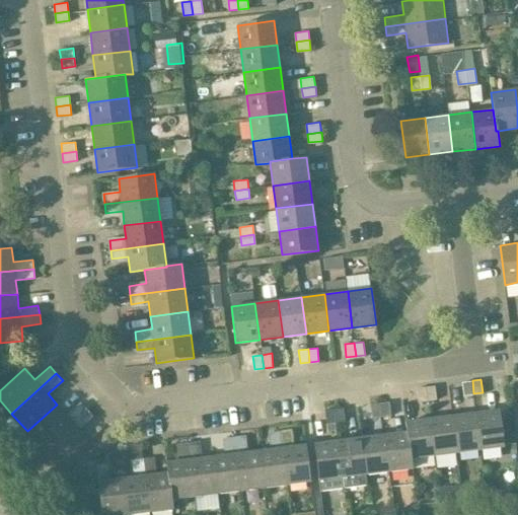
[(461,381),(463,395),(473,393),(472,380),(461,381)]
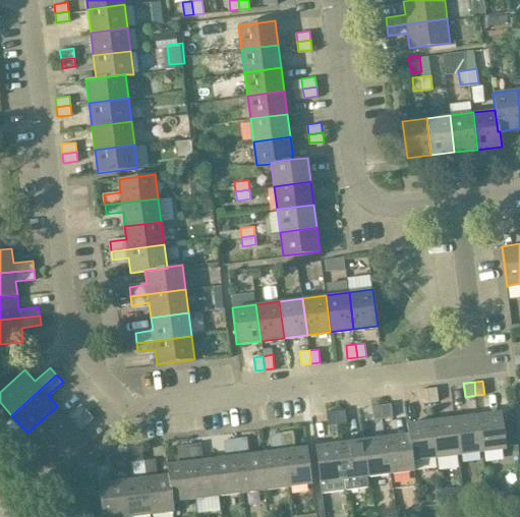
[(437,387),(428,388),(429,401),(439,400),(437,387)]
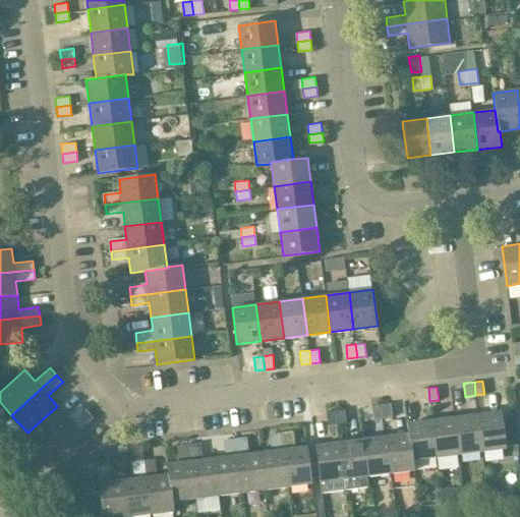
[(418,389),(419,403),(429,401),(428,388),(418,389)]
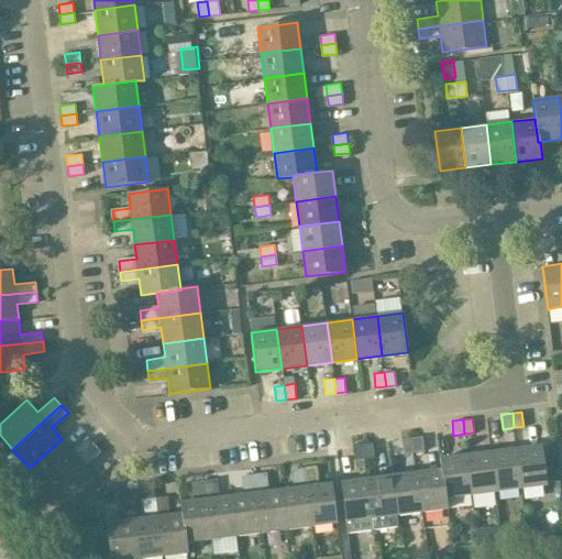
[(422,435),(414,436),(415,451),(425,450),(422,435)]
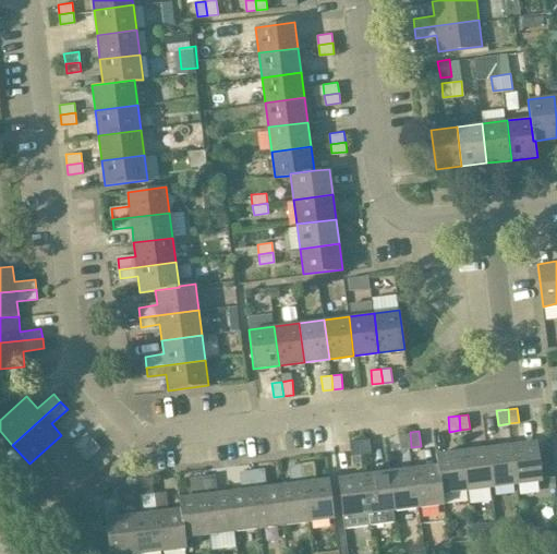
[(29,464),(47,482),(94,438),(87,432),(71,446),(61,435),(29,464)]
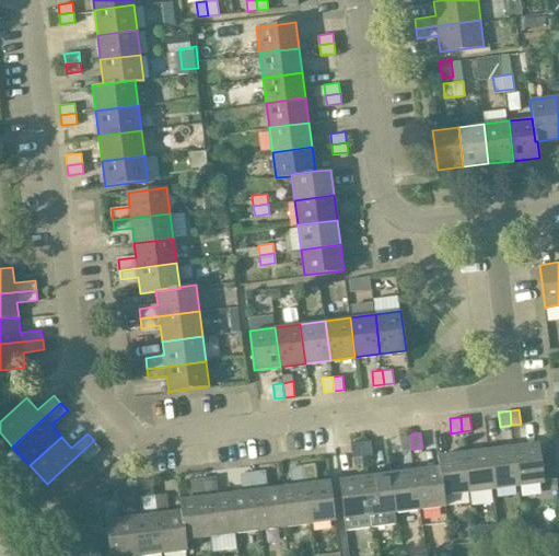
[(399,436),(402,450),(412,449),(411,433),(399,436)]
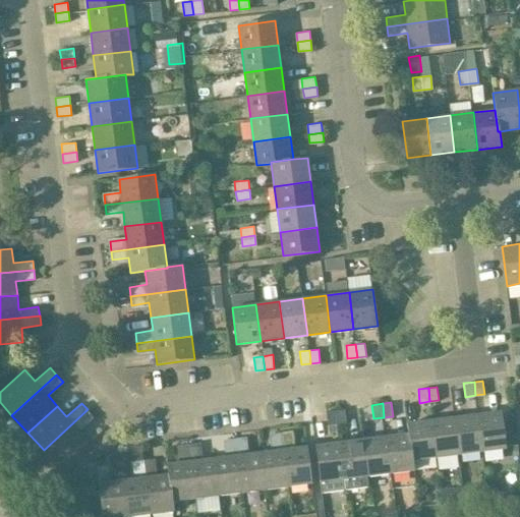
[(347,422),(345,408),(337,409),(338,423),(347,422)]
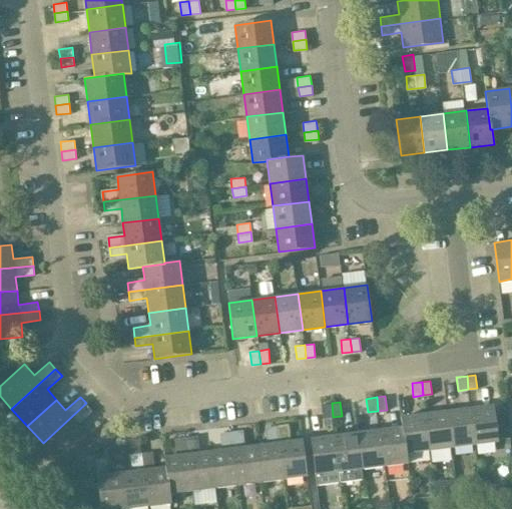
[(59,461),(88,435),(78,424),(93,410),(86,403),(43,443),(59,461)]
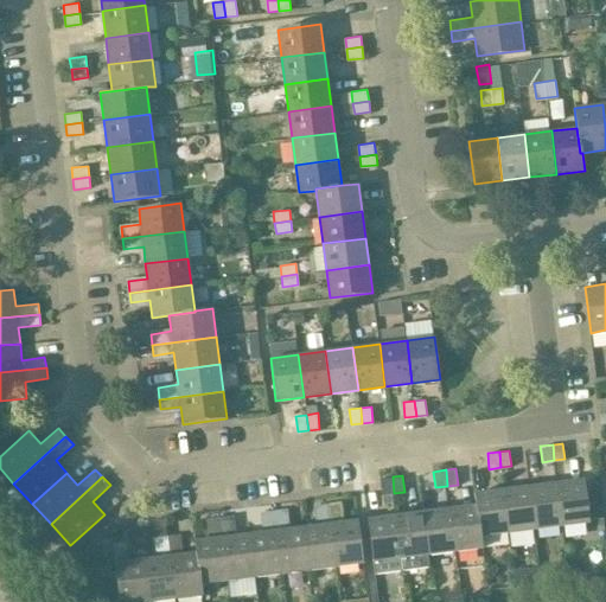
[(380,479),(382,494),(394,493),(393,476),(380,479)]
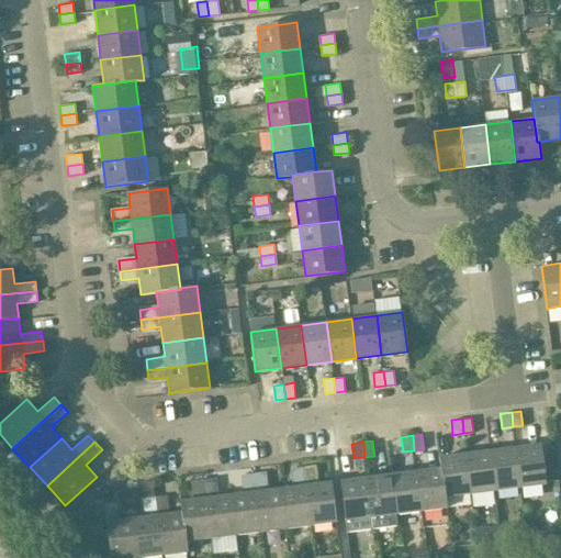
[(541,443),(516,446),(520,486),(547,482),(541,443)]
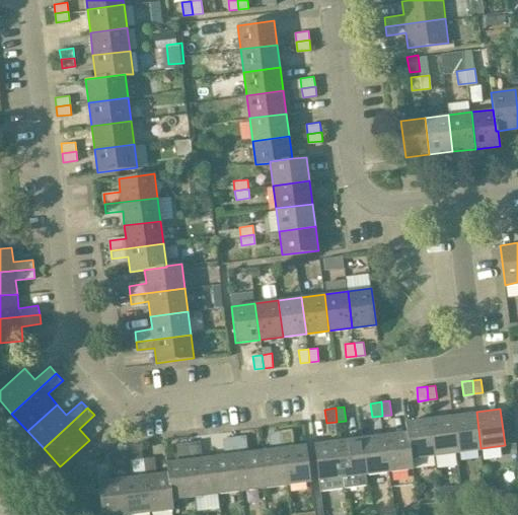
[(476,412),(453,415),(458,451),(481,448),(476,412)]
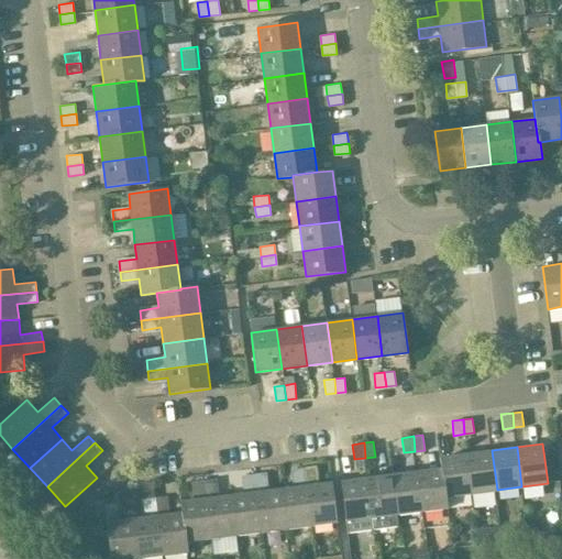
[(492,450),(466,453),(472,493),(497,490),(492,450)]
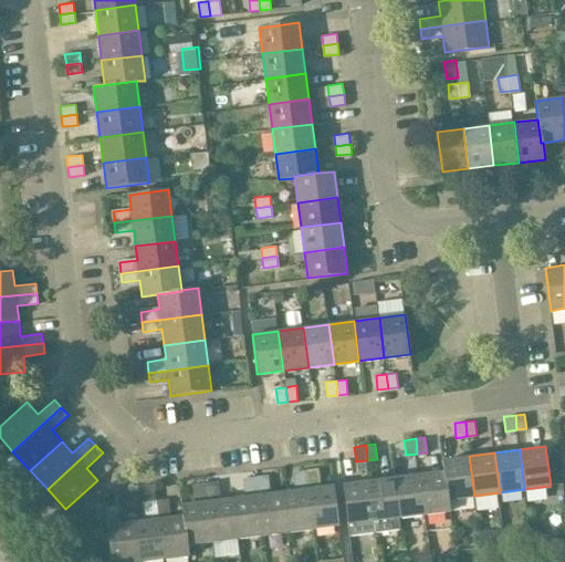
[(469,456),(443,459),(445,471),(446,471),(449,499),(450,499),(474,496),(469,456)]
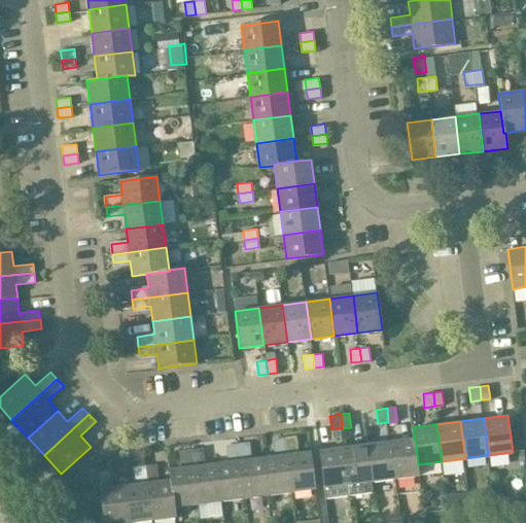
[(285,438),(287,455),(292,492),(316,489),(312,451),(296,453),(294,437),(285,438)]
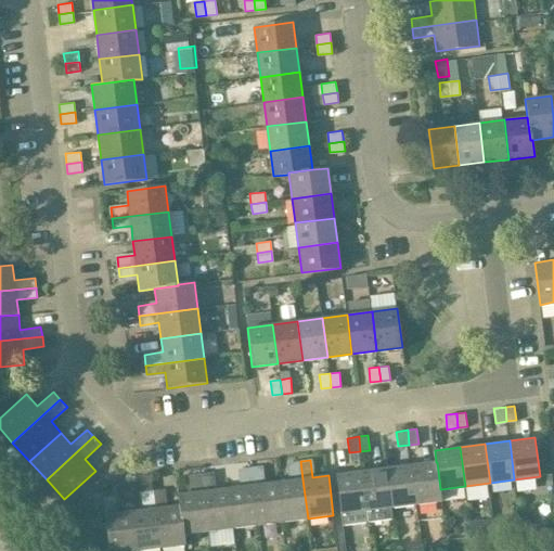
[(278,483),(283,522),(308,519),(303,479),(300,461),(291,462),(293,481),(278,483)]
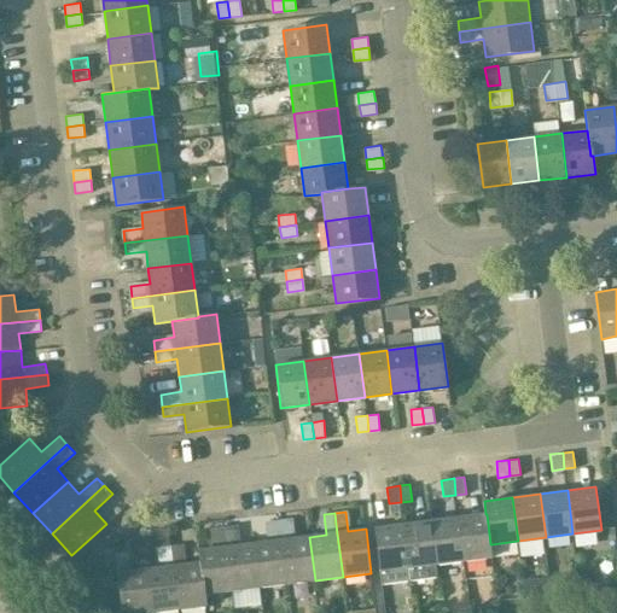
[(485,514),(459,518),(465,561),(493,556),(492,544),(490,544),(487,514),(485,514)]
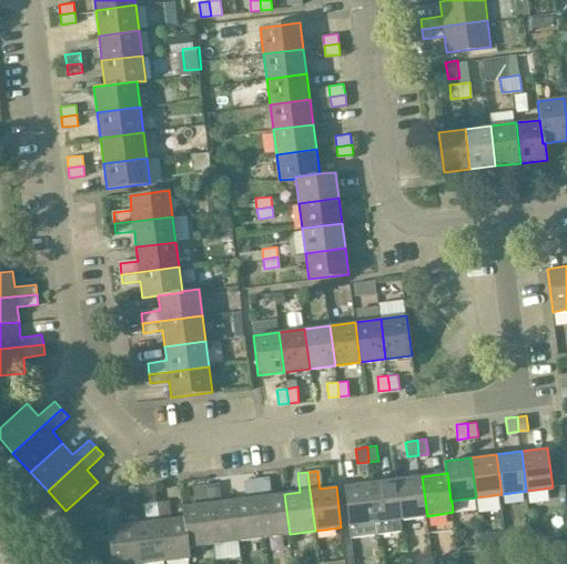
[(270,495),(267,476),(256,479),(264,536),(290,534),(284,494),(270,495)]
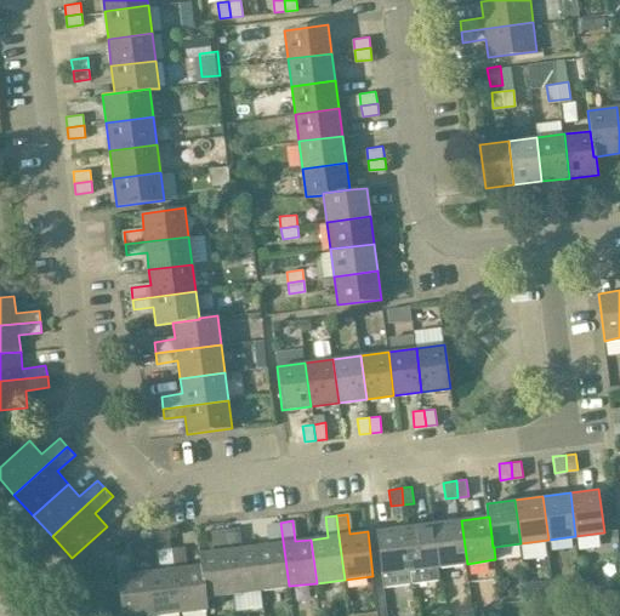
[(461,520),(433,523),(439,566),(467,564),(461,520)]
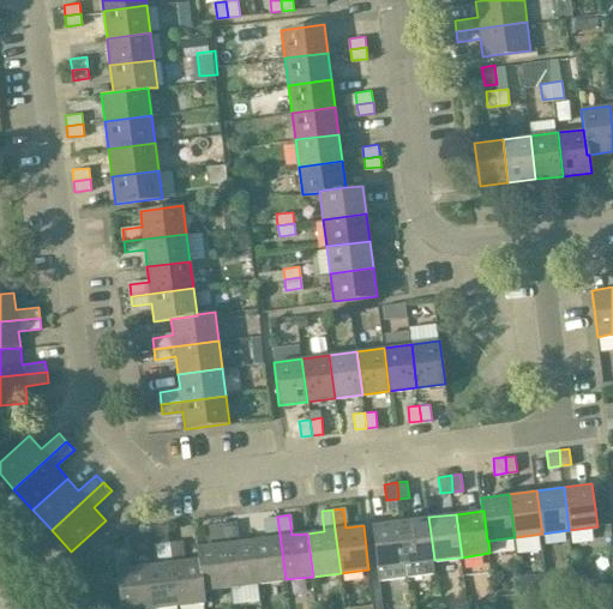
[(269,538),(252,541),(258,583),(286,579),(277,517),(266,518),(269,538)]
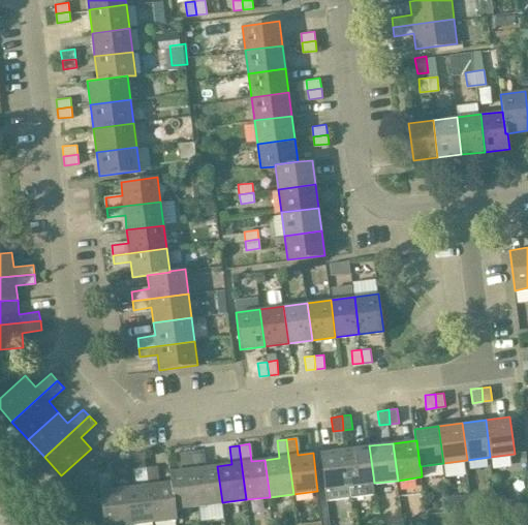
[(369,445),(346,449),(351,486),(352,495),(375,492),(374,483),(369,445)]
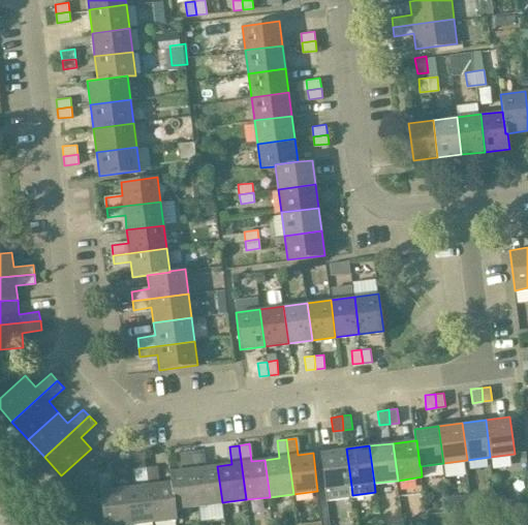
[(346,449),(321,452),(327,489),(328,498),(351,496),(352,495),(351,486),(346,449)]
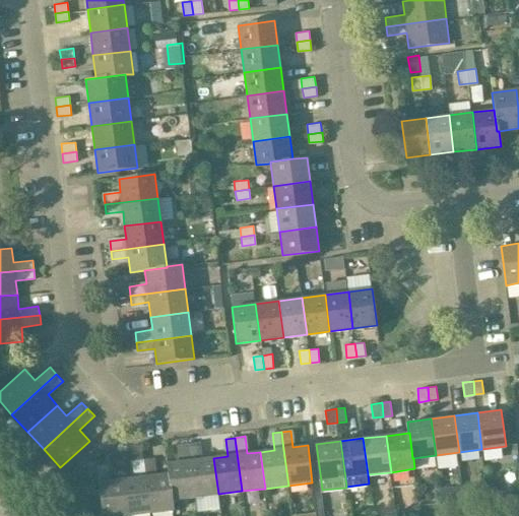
[(200,459),(198,442),(189,443),(196,497),(218,494),(213,458),(200,459)]
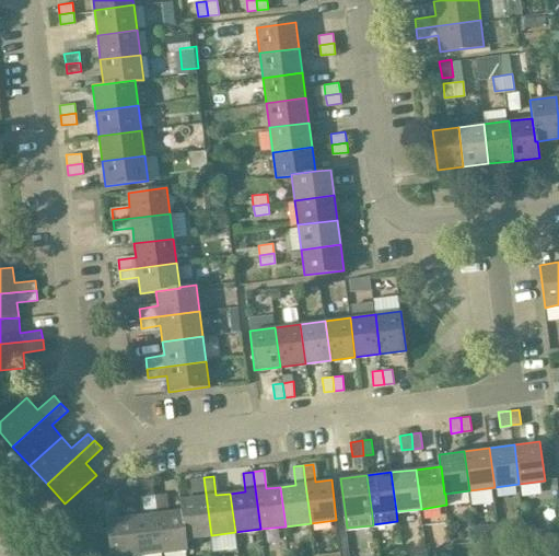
[(194,479),(196,498),(179,500),(182,510),(186,539),(211,535),(204,477),(194,479)]
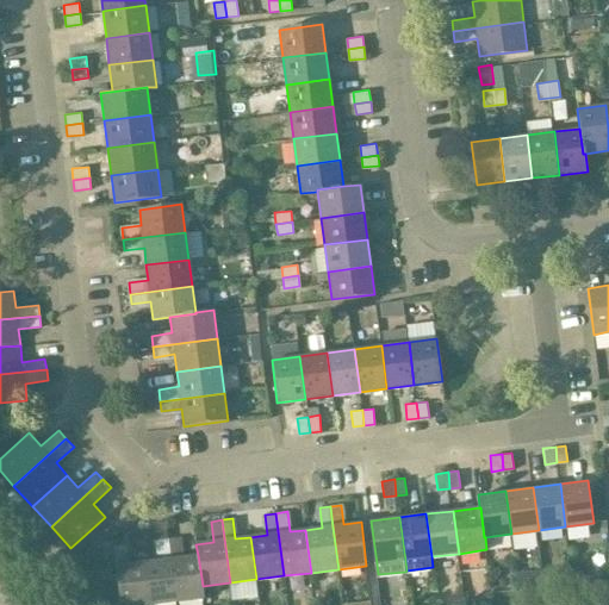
[(181,557),(179,536),(168,537),(176,602),(205,598),(203,586),(198,555),(181,557)]
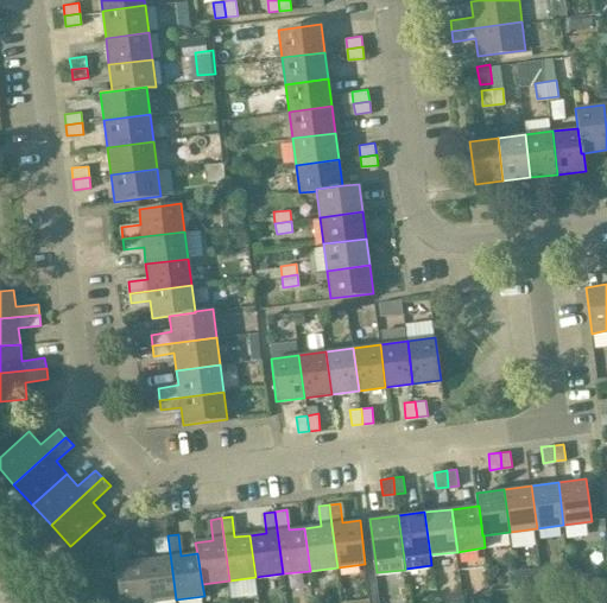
[(158,558),(143,560),(147,602),(149,602),(176,600),(168,535),(156,538),(158,558)]
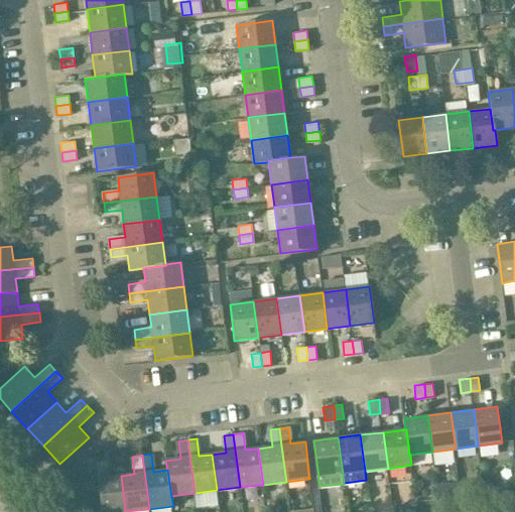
[(107,460),(95,461),(101,511),(125,511),(121,476),(109,477),(107,460)]
